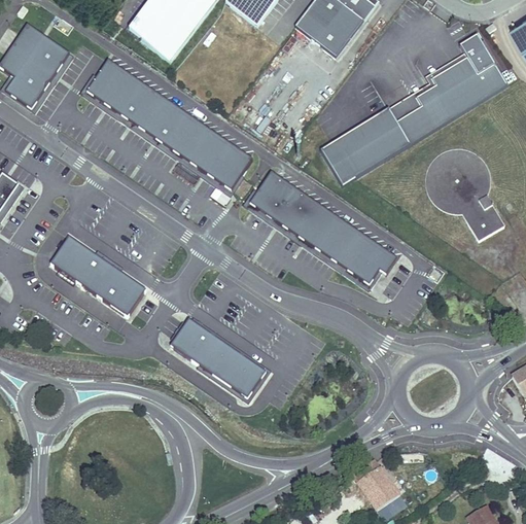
[(150,0),(129,29),(170,61),(216,0),(150,0)]
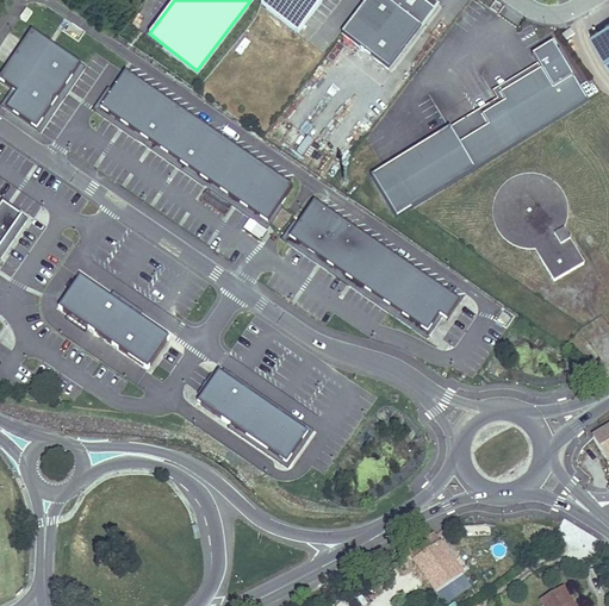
[(261,0),(260,2),(297,30),(319,0),(261,0)]
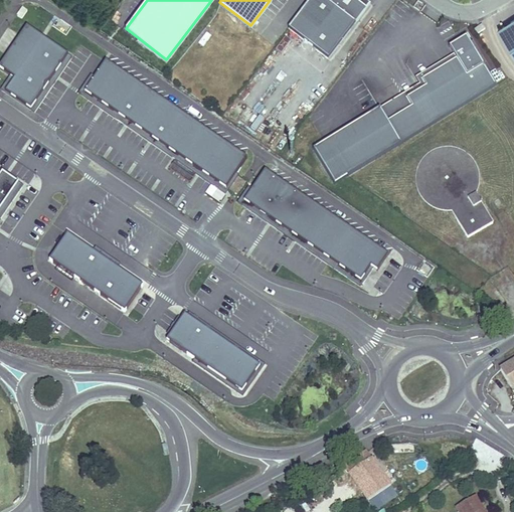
[(307,0),(288,25),(327,56),(366,5),(359,0),(307,0)]
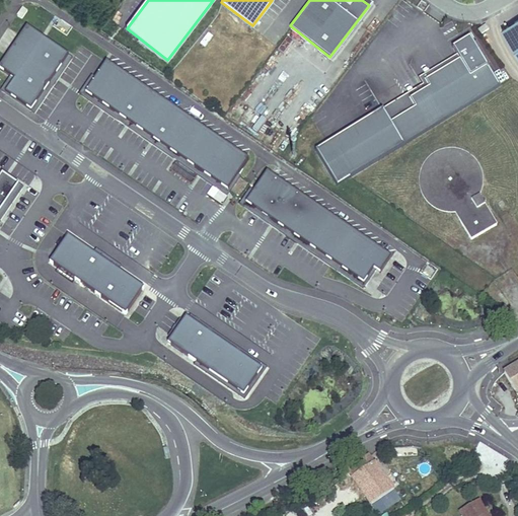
[(16,11),(21,15),(27,7),(22,3),(16,11)]
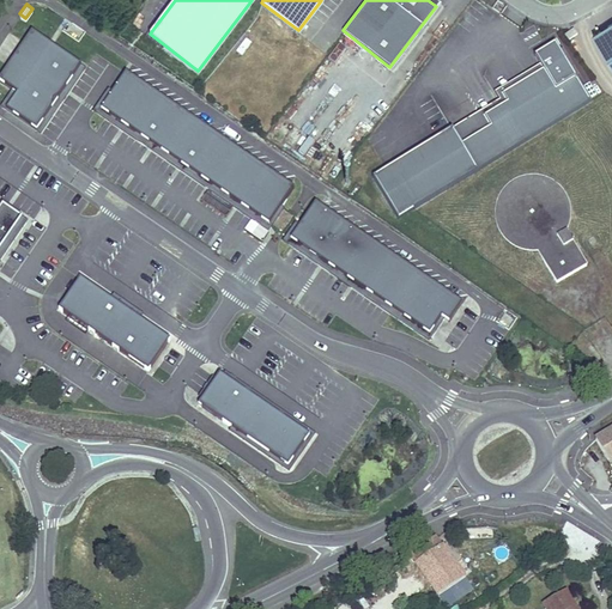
[(611,18),(592,32),(611,62),(611,18)]
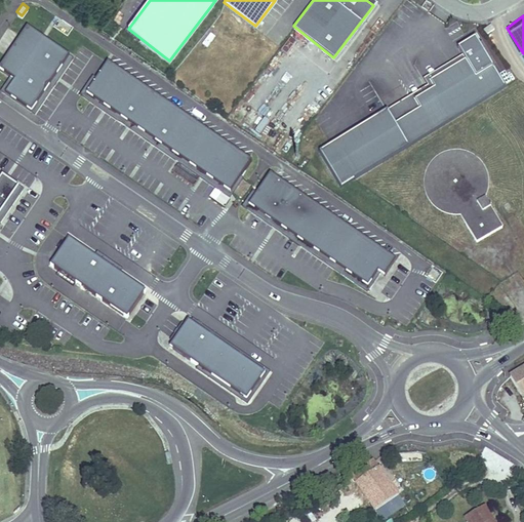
[(28,23),(0,62),(0,65),(14,75),(5,89),(31,108),(70,51),(28,23)]
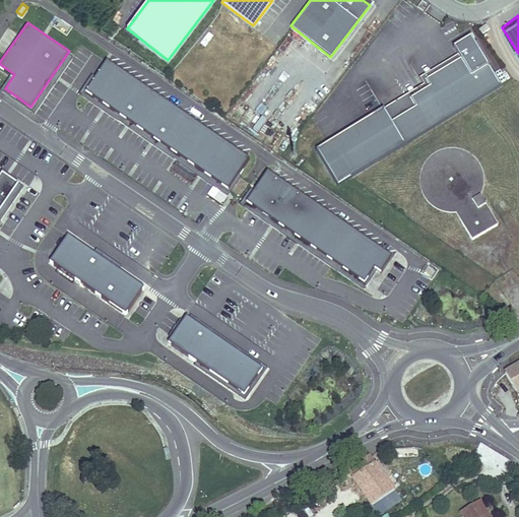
[(478,27),(481,31),(489,26),(485,22),(478,27)]
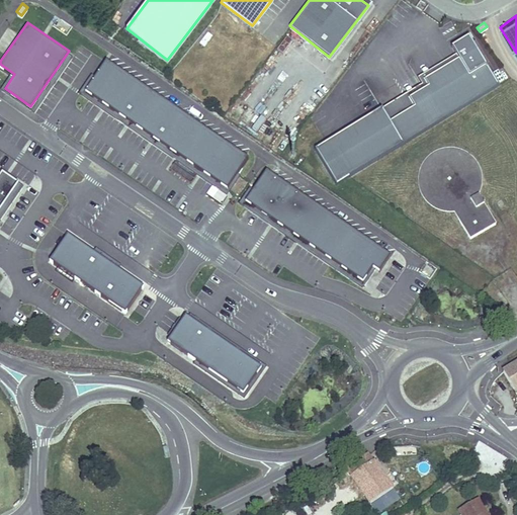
[(335,182),(498,82),(467,33),(456,40),(458,45),(453,48),(455,52),(457,56),(423,77),(427,83),(408,95),(413,104),(389,118),(381,106),(314,147),(335,182)]
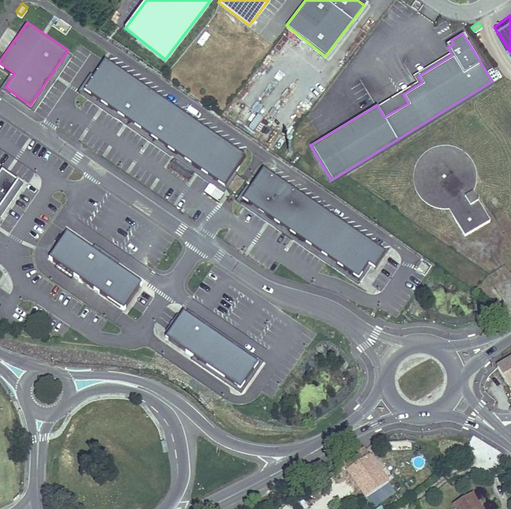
[(68,50),(30,105),(34,107),(72,53),(68,50)]
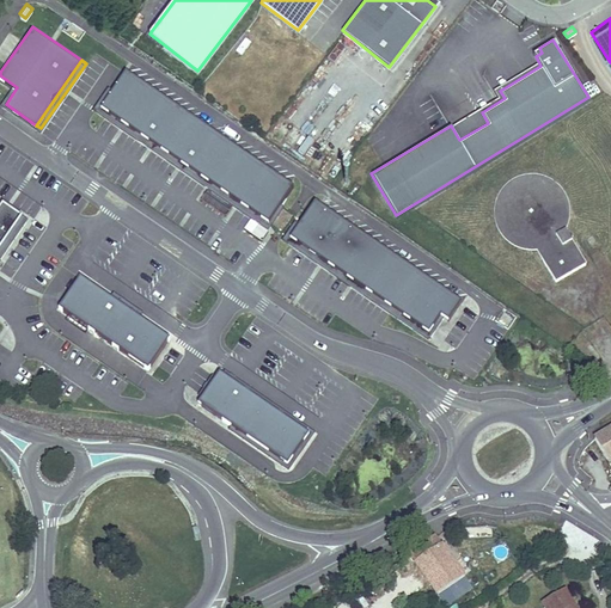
[(500,91),(541,66),(538,61),(492,88),(496,97),(451,126),(459,140),(488,123),(482,112),(505,98),(500,91)]
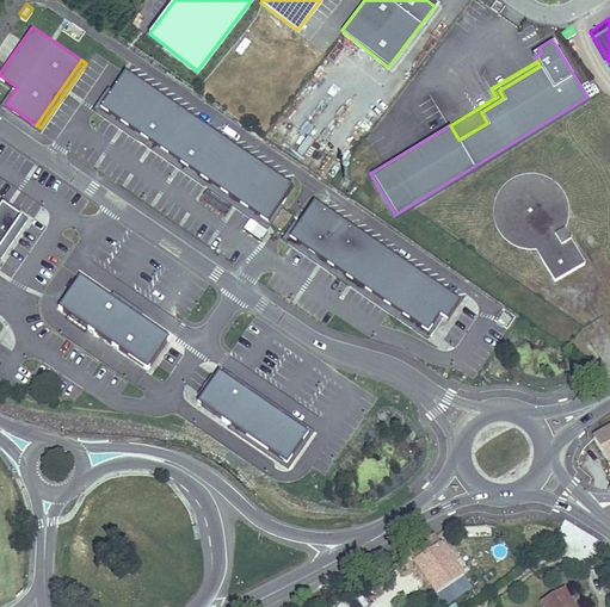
[(291,184),(125,68),(123,72),(100,104),(266,221),(291,184)]
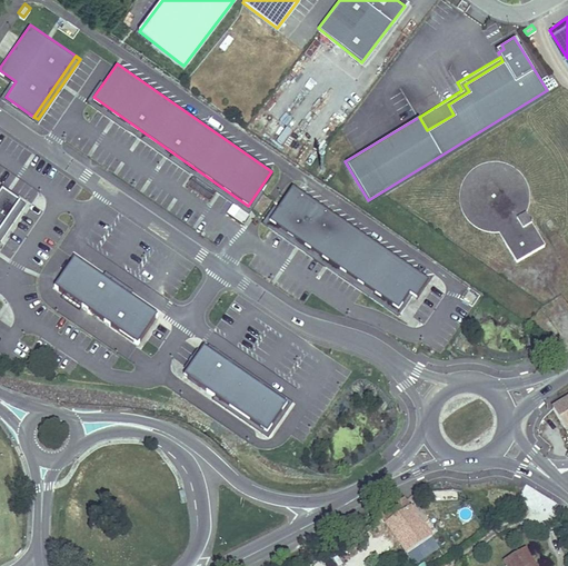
[(248,206),(93,97),(89,102),(245,210),(248,206)]
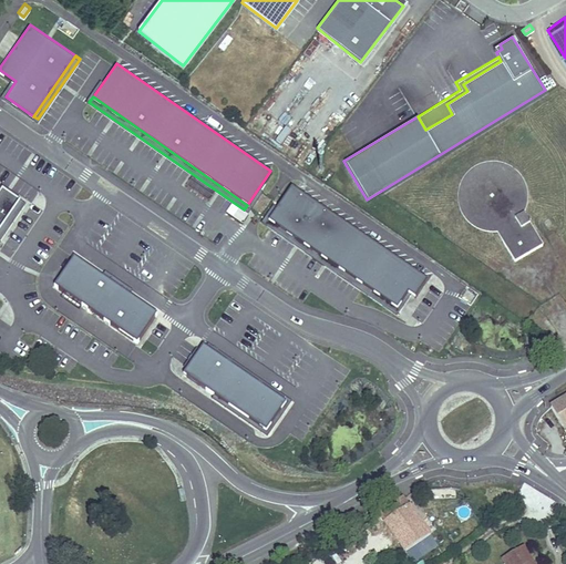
[(497,228),(514,258),(542,243),(523,209),(525,201),(525,188),(524,183),(518,173),(508,165),(497,161),(492,160),(480,162),(470,168),(465,172),(459,183),(456,195),(459,206),(465,217),(474,225),(480,227),(485,228),(497,228)]
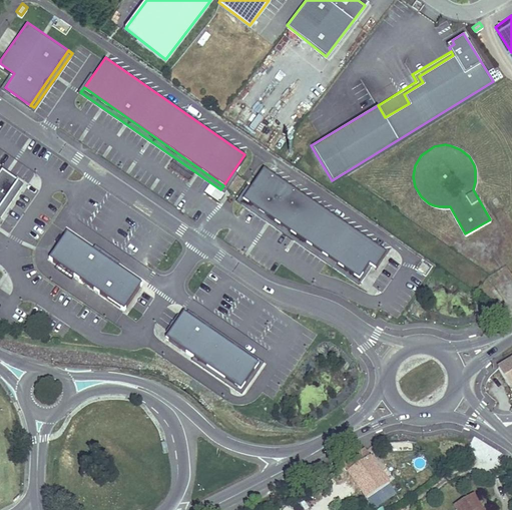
[(0,202),(17,177),(0,165),(0,202)]
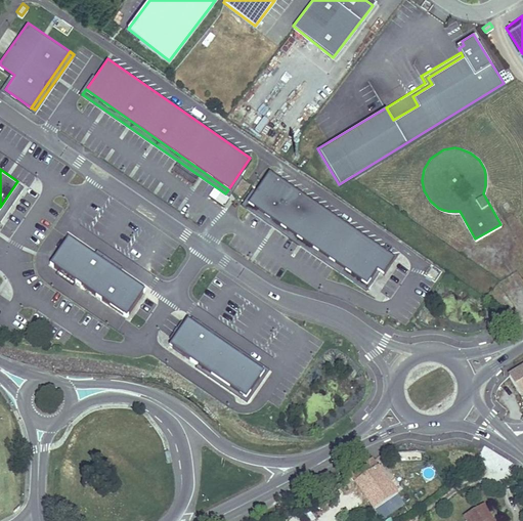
[(268,170),(247,202),(364,284),(375,269),(378,270),(382,273),(393,257),(268,170)]
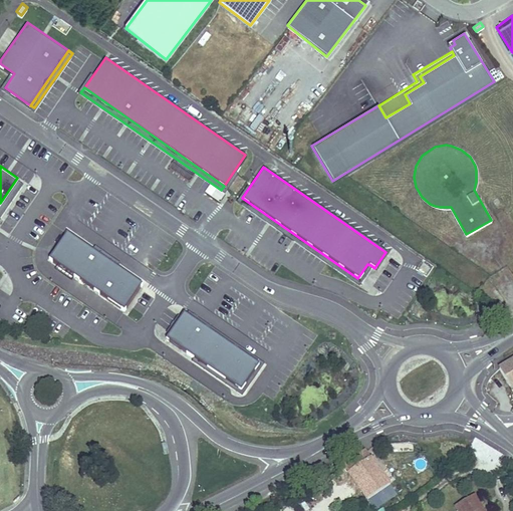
[(0,215),(23,182),(17,178),(0,203),(0,215)]
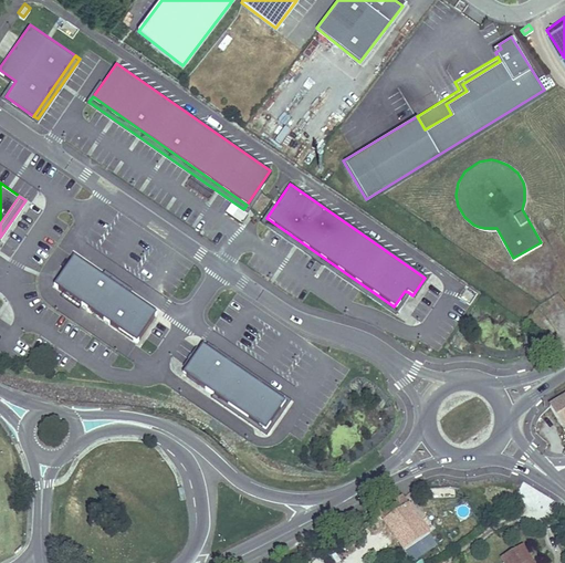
[(394,306),(267,218),(263,223),(357,288),(394,313),(408,292),(405,291),(394,306)]
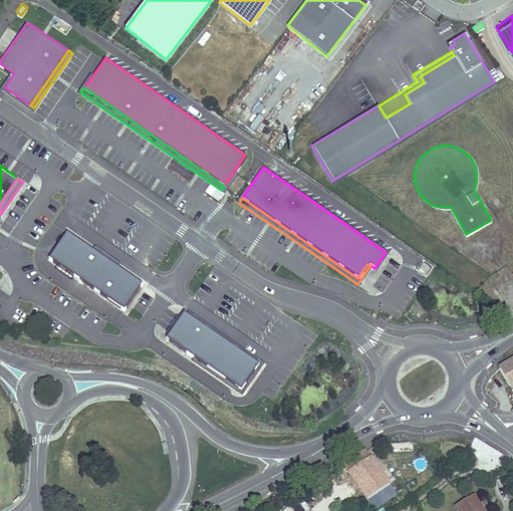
[(66,230),(48,256),(123,308),(142,282),(116,264),(91,247),(66,230)]
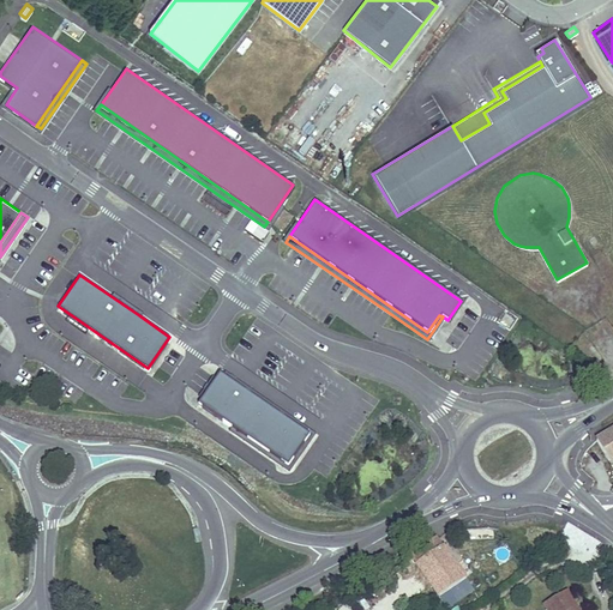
[(113,290),(109,295),(139,315),(143,310),(113,290)]
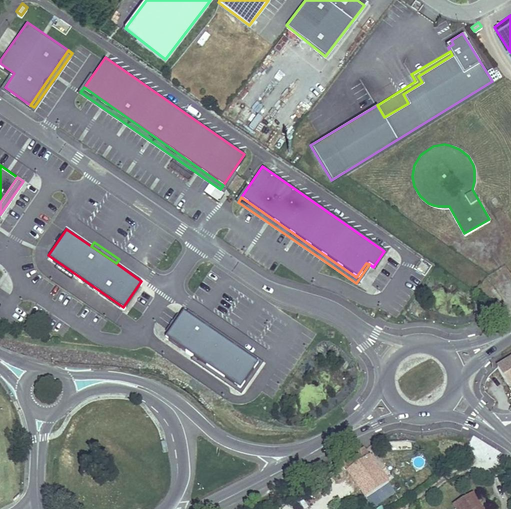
[(186,308),(184,311),(257,361),(238,388),(191,355),(189,358),(239,393),(248,381),(262,360),(186,308)]
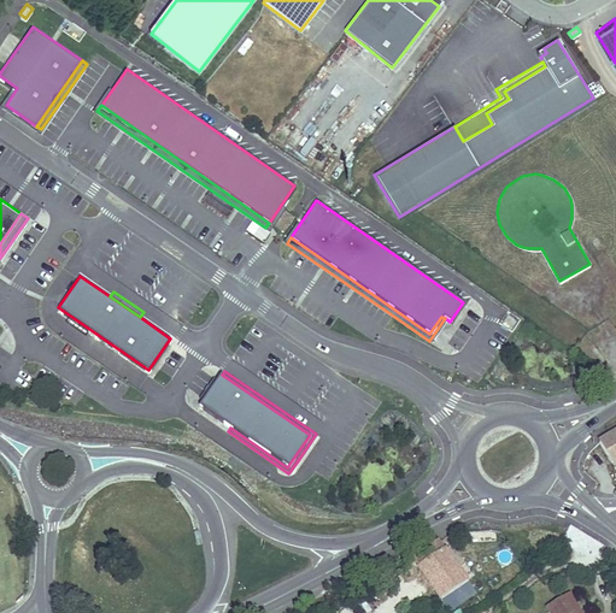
[(201,399),(198,405),(230,428),(287,467),(310,435),(220,373),(216,378),(201,399)]
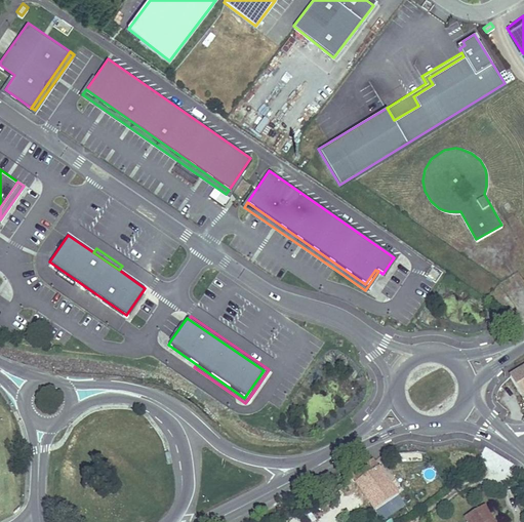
[(168,337),(171,339),(184,322),(180,320),(168,337)]
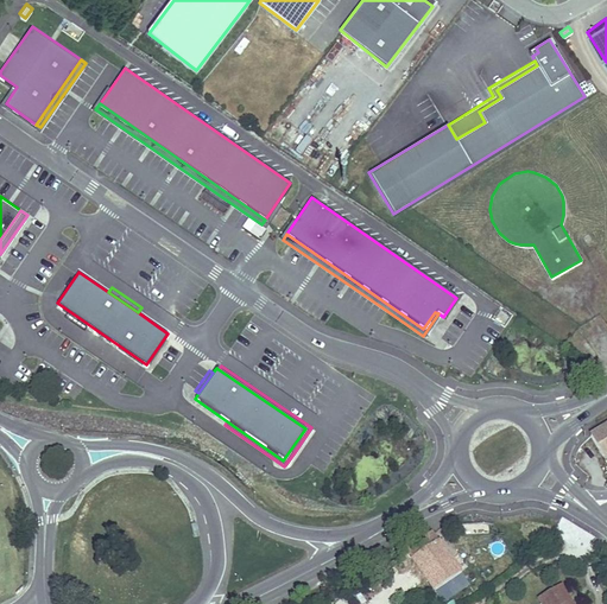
[(606,453),(606,421),(589,433),(604,456),(606,453)]
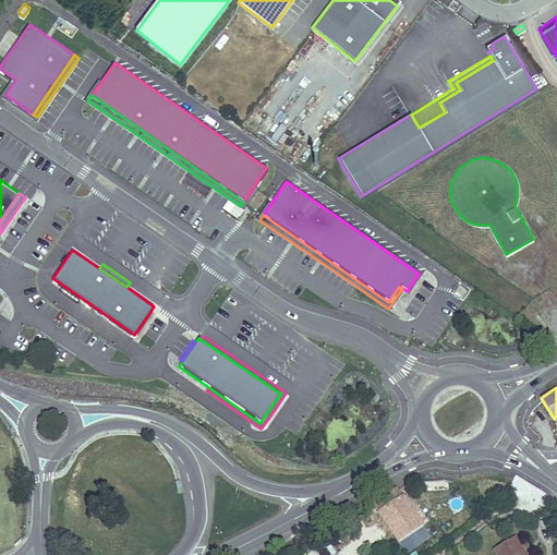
[(371,502),(404,549),(428,533),(396,487),(371,502)]
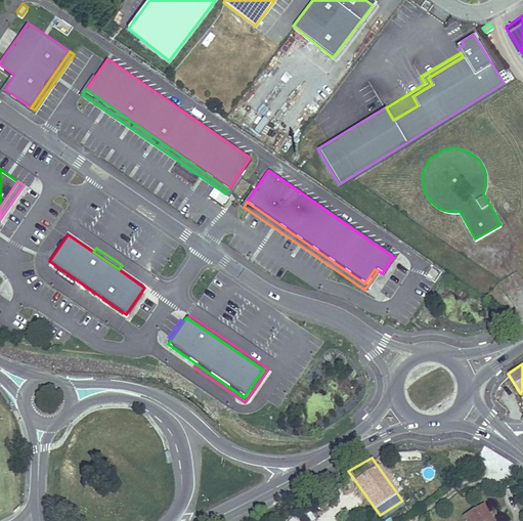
[(463,513),(467,520),(490,520),(486,514),(488,513),(481,502),(463,513)]
